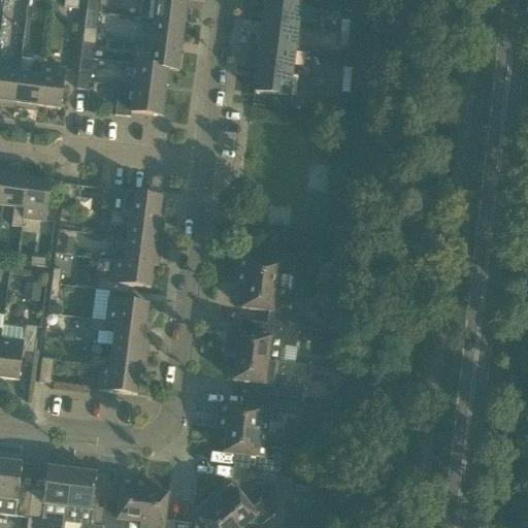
[(78,10),(79,1),(66,0),(64,0),(63,8),(78,10)]
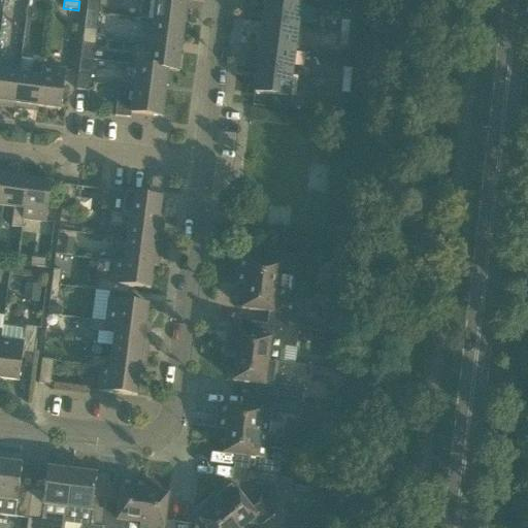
[(141,0),(139,20),(153,21),(184,25),(186,2),(172,0),(141,0)]
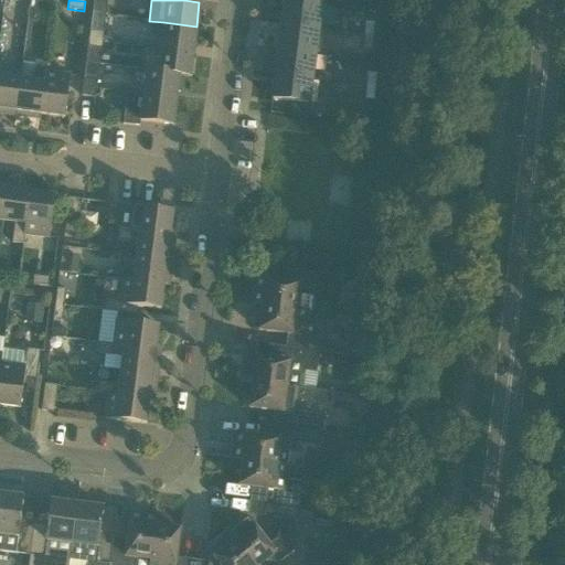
[(321,3),(291,0),(285,0),(284,14),(281,14),(280,16),(283,16),(281,24),(318,29),(321,3)]
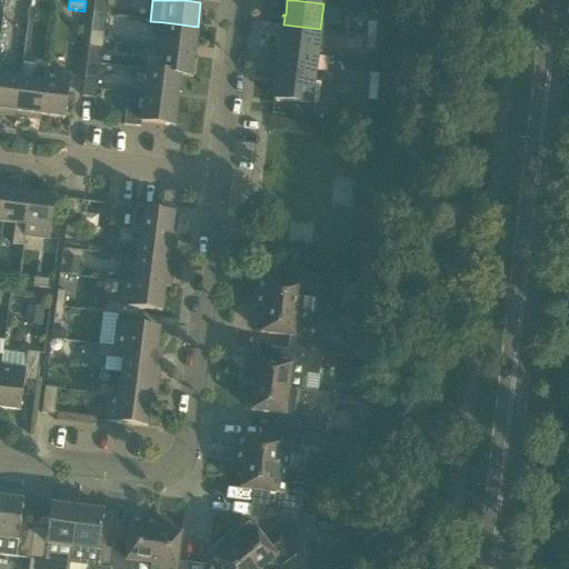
[(165,22),(161,48),(195,52),(198,27),(165,22)]
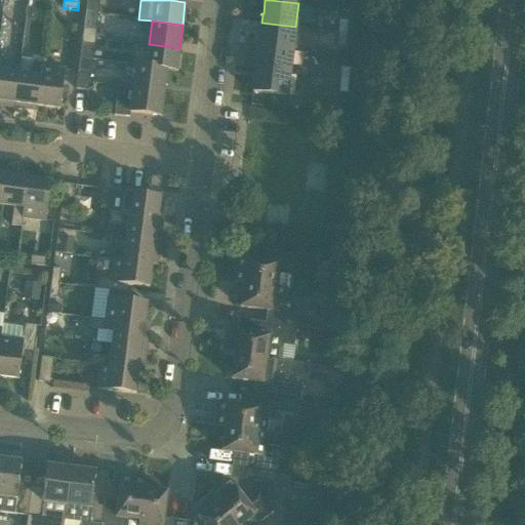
[(339,22),(338,34),(347,34),(348,22),(339,22)]
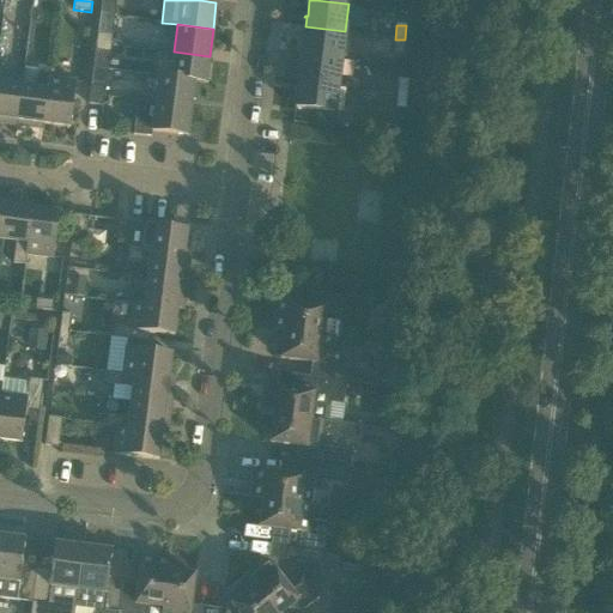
[(302,54),(341,59),(345,31),(305,26),(304,37),(302,37),(302,38),(304,38),(302,54)]
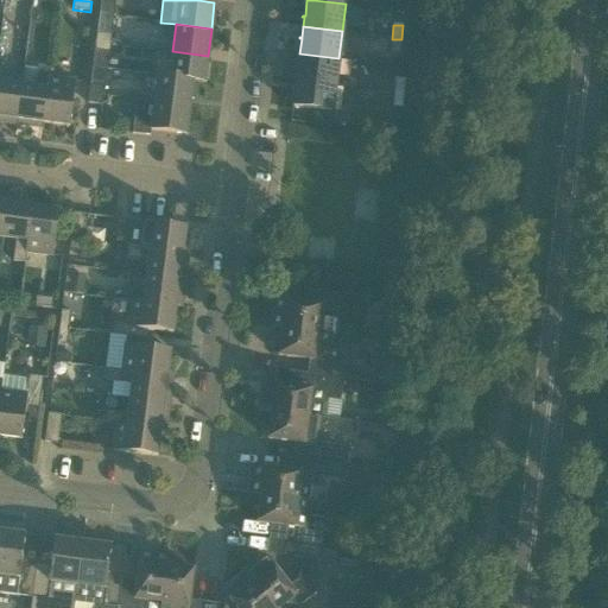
[(97,32),(96,40),(111,43),(112,33),(97,32)]
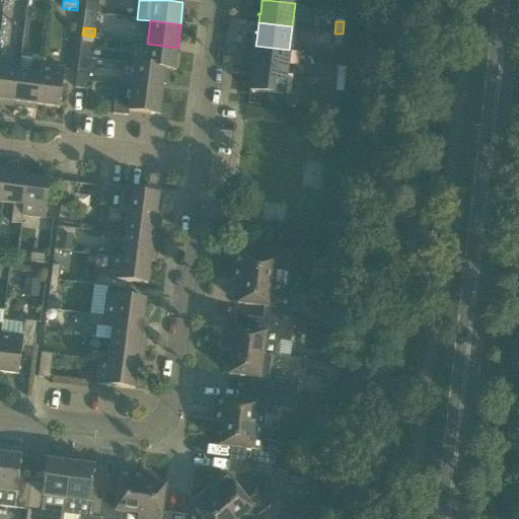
[(342,46),(343,33),(335,33),(334,46),(342,46)]
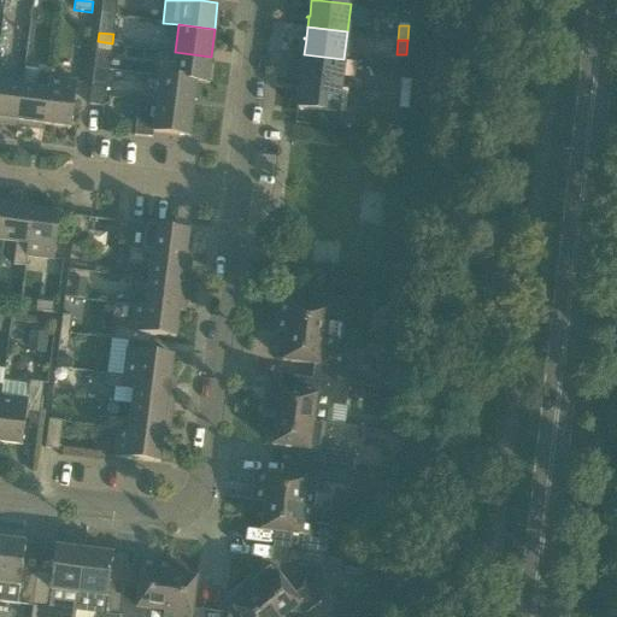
[(98,41),(97,51),(111,53),(112,43),(98,41)]
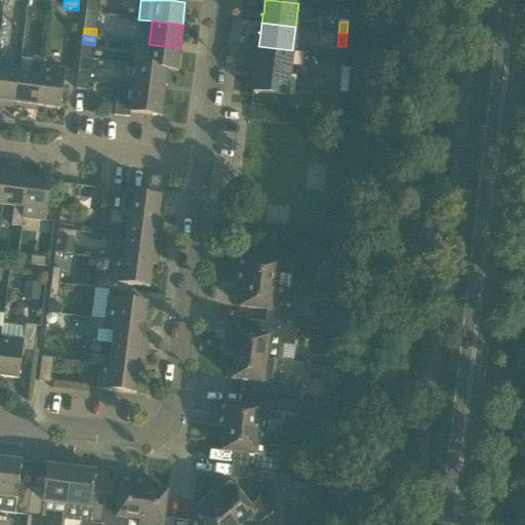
[(149,44),(146,67),(166,70),(166,71),(177,72),(177,71),(176,70),(179,48),(149,44)]
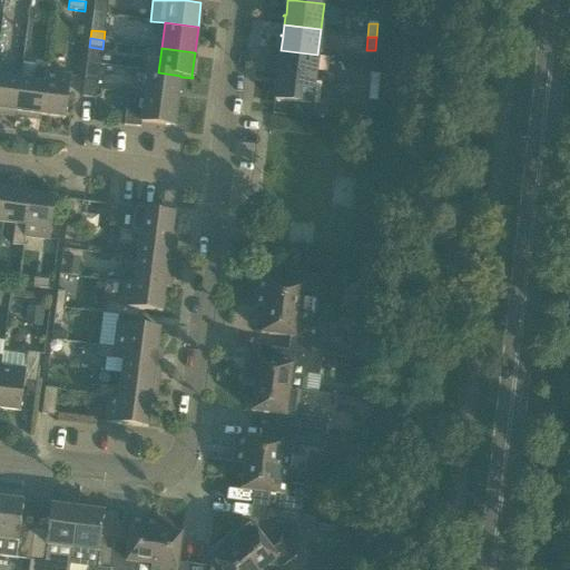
[(279,66),(278,76),(314,80),(317,55),(281,50),(279,65),(277,65),(277,66),(279,66)]
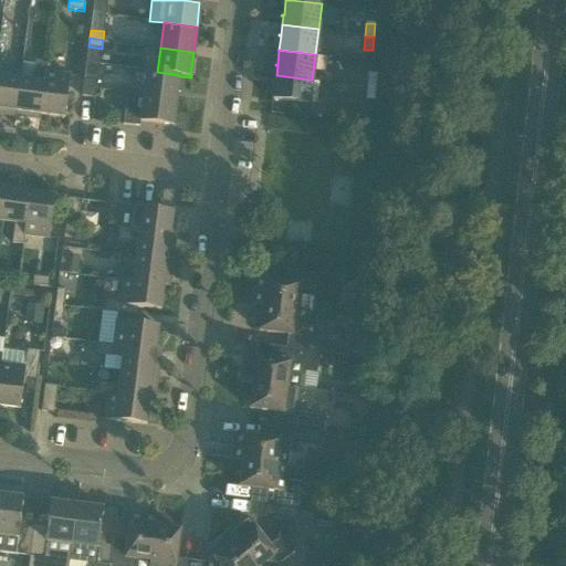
[(20,80),(14,117),(32,119),(32,114),(41,115),(46,72),(48,63),(35,62),(33,82),(20,80)]
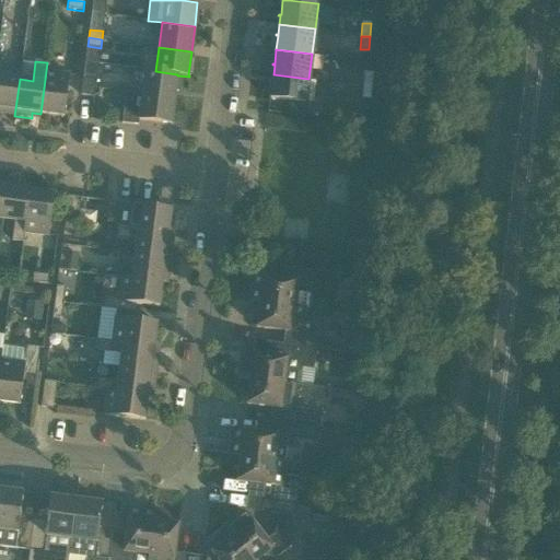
[(144,69),(141,95),(174,100),(177,76),(177,74),(155,71),(144,69)]
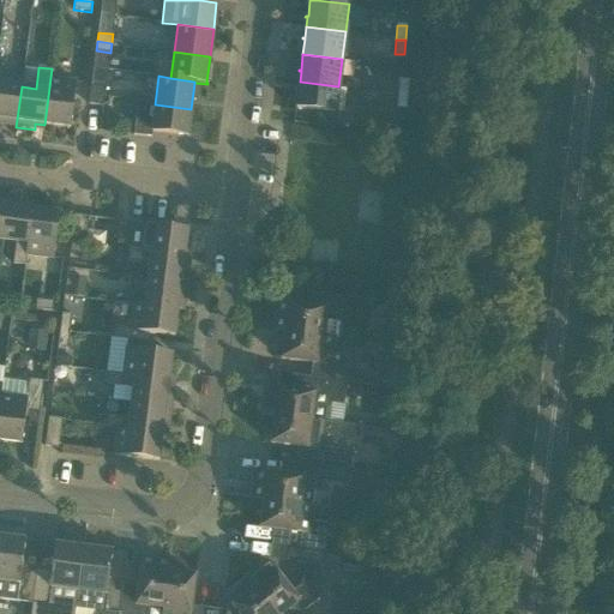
[(71,128),(74,100),(77,83),(50,78),(44,125),(71,128)]
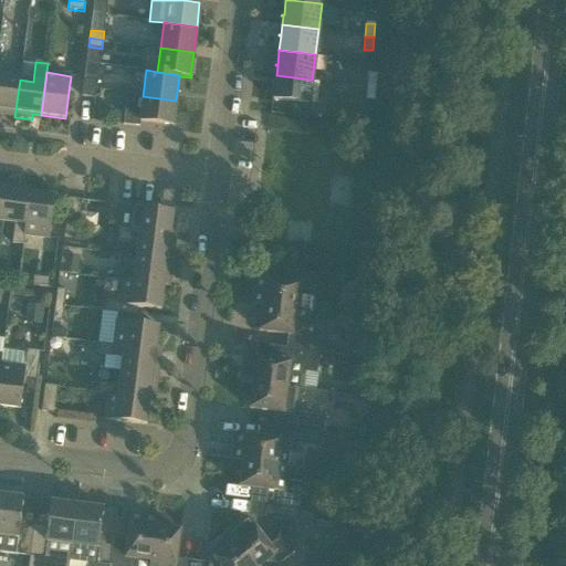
[(368,74),(367,85),(376,86),(377,74),(368,74)]
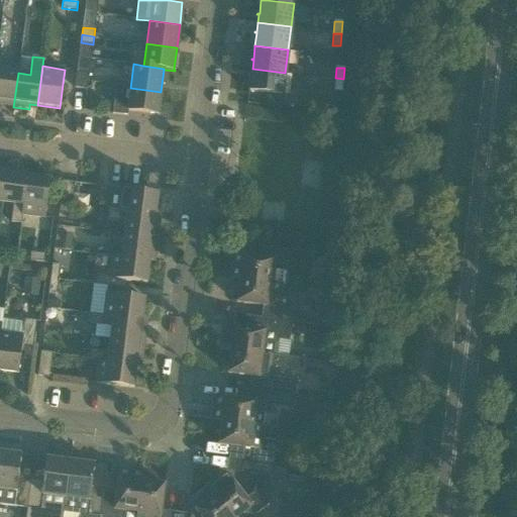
[(249,92),(279,96),(282,96),(285,73),(252,69),(251,77),(249,77),(248,78),(250,78),(249,92)]
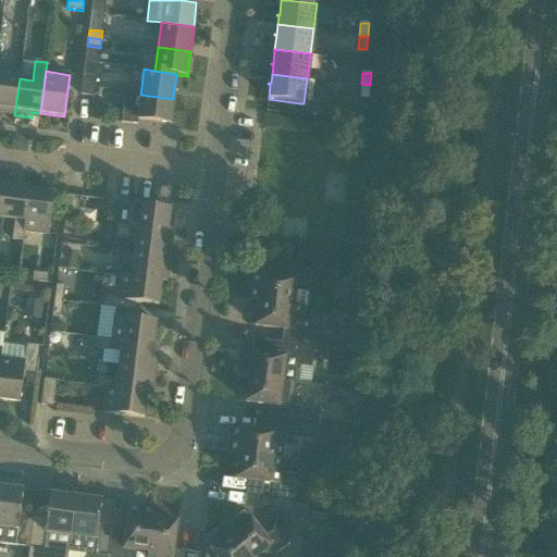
[(0,112),(14,115),(20,78),(0,75),(0,112)]
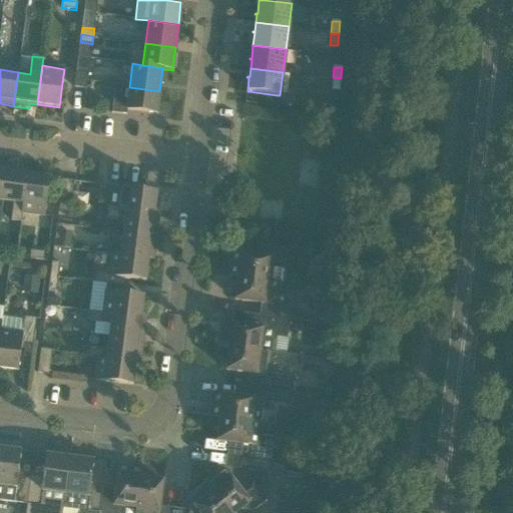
[(75,80),(87,81),(88,73),(76,72),(75,80)]
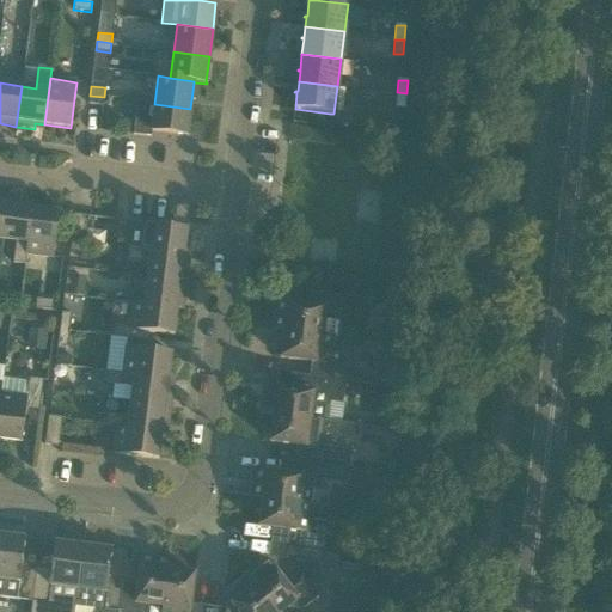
[(396,109),(405,109),(407,93),(397,92),(396,109)]
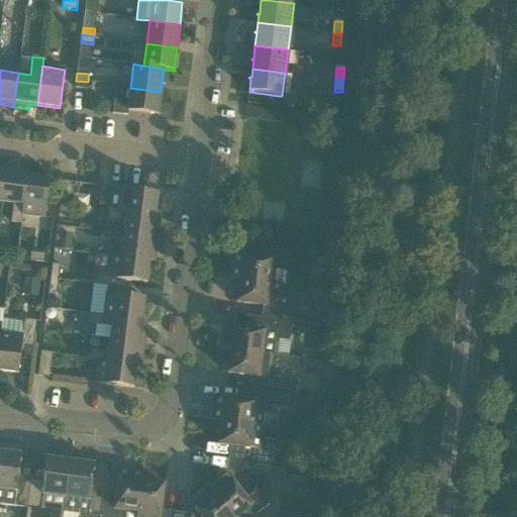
[(76,81),(75,88),(87,90),(88,82),(76,81)]
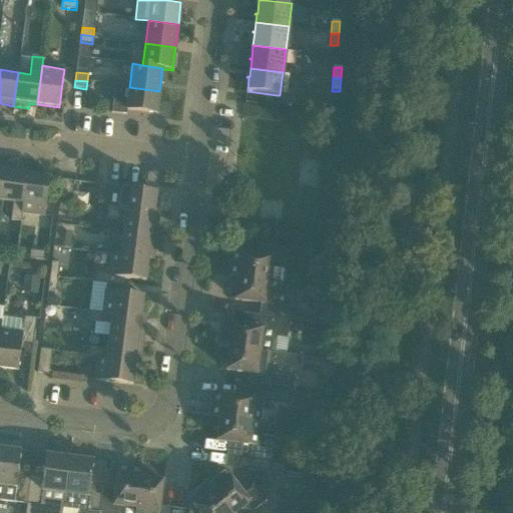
[(156,112),(159,91),(129,87),(114,85),(110,113),(126,115),(126,110),(157,114),(157,113),(156,112)]
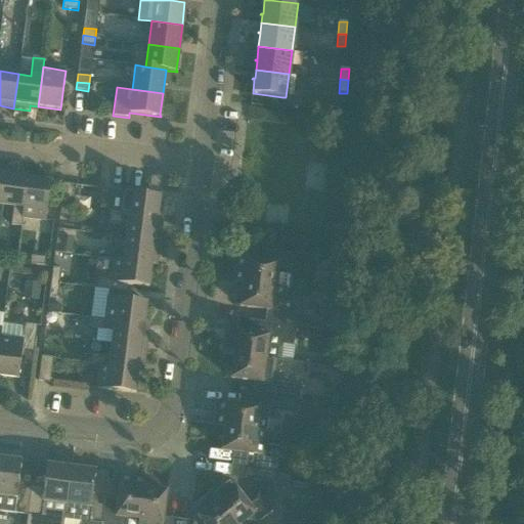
[(22,173),(6,172),(1,206),(13,207),(11,225),(23,226),(24,218),(29,179),(20,178),(22,173)]
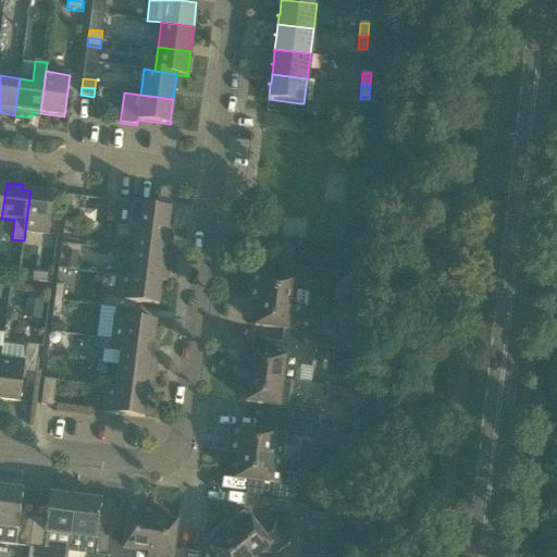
[(54,194),(31,190),(25,232),(49,235),(54,194)]
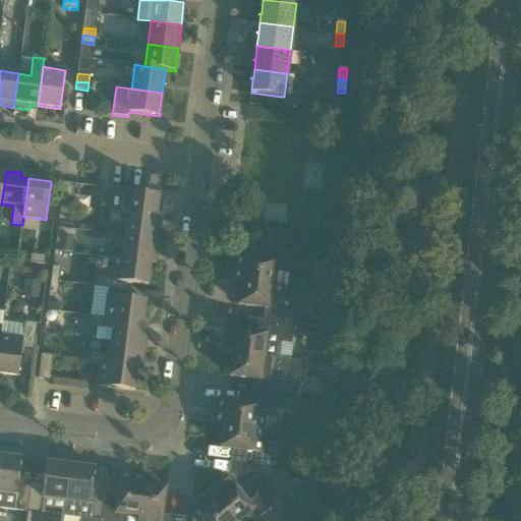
[(63,183),(62,195),(60,208),(72,209),(75,184),(63,183)]
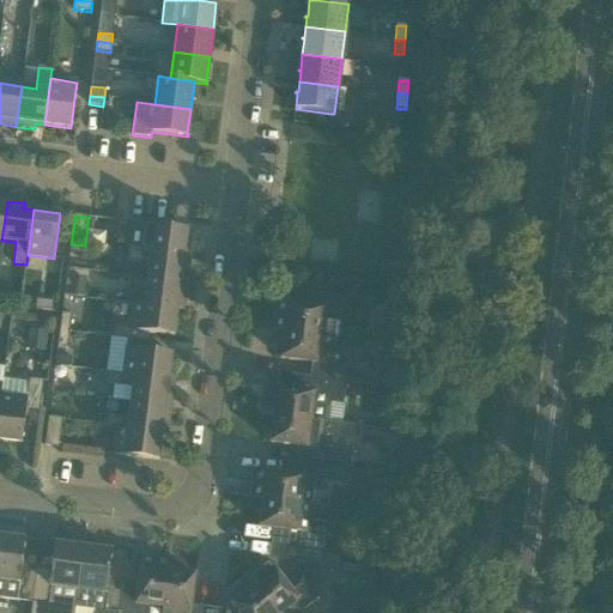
[(128,249),(184,256),(188,230),(132,223),(128,249)]
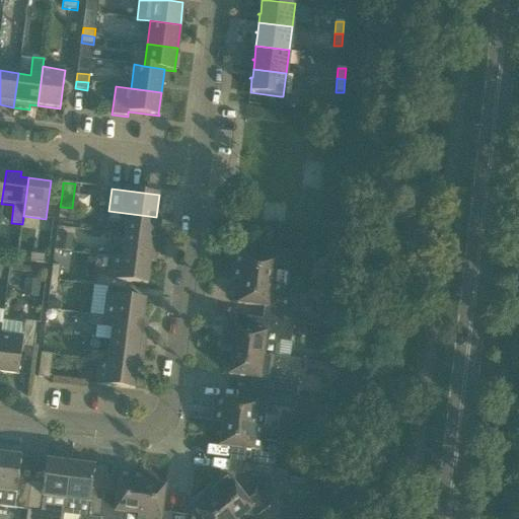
[(124,236),(158,240),(160,225),(155,224),(156,217),(108,211),(107,222),(126,224),(124,236)]
